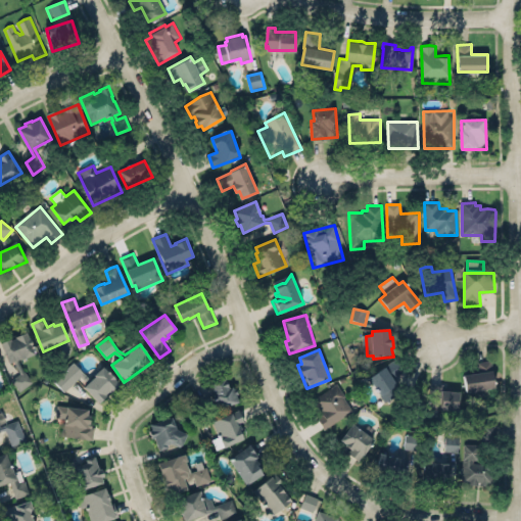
[(478,363),(491,361),(493,378),(495,387),(467,391),(464,375),(479,372),(478,363)]
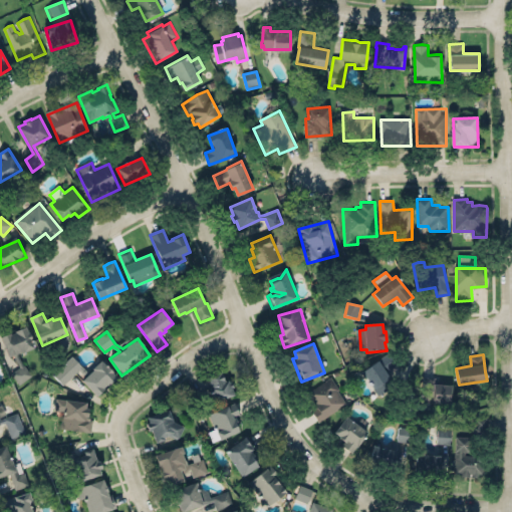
[(364,368),(377,397),(401,387),(388,358),(364,368)]
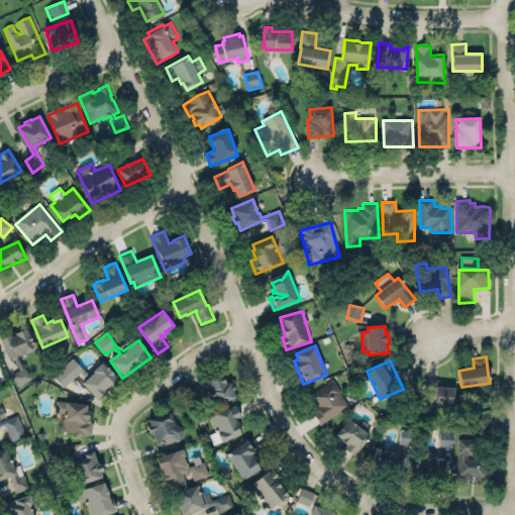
[(83,383),(98,400),(118,381),(103,364),(83,383)]
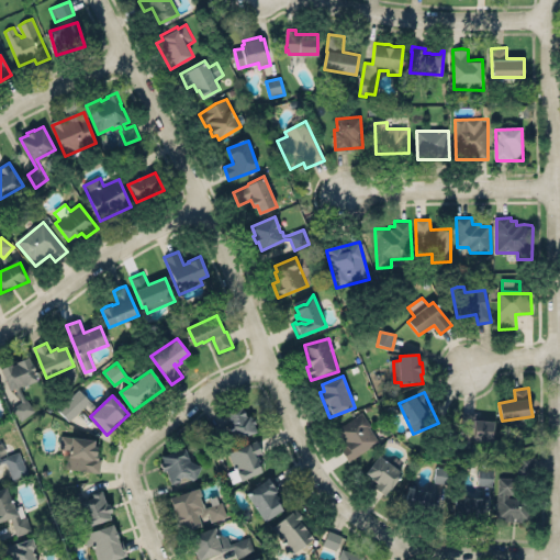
[(59,411),(70,422),(85,409),(74,396),(59,411)]
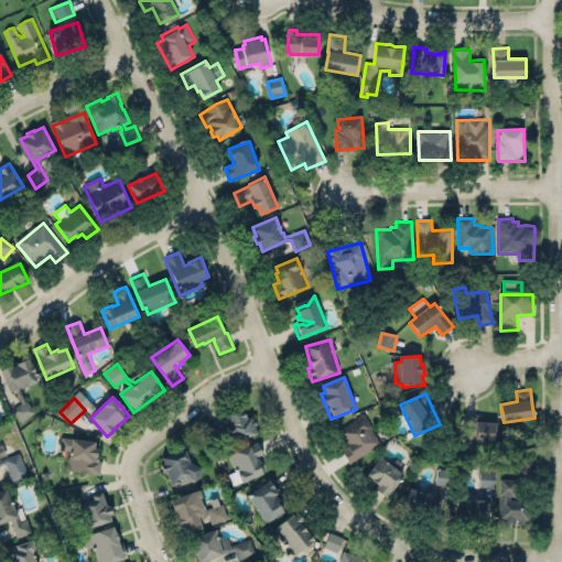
[(227,414),(237,442),(256,435),(246,408),(227,414)]
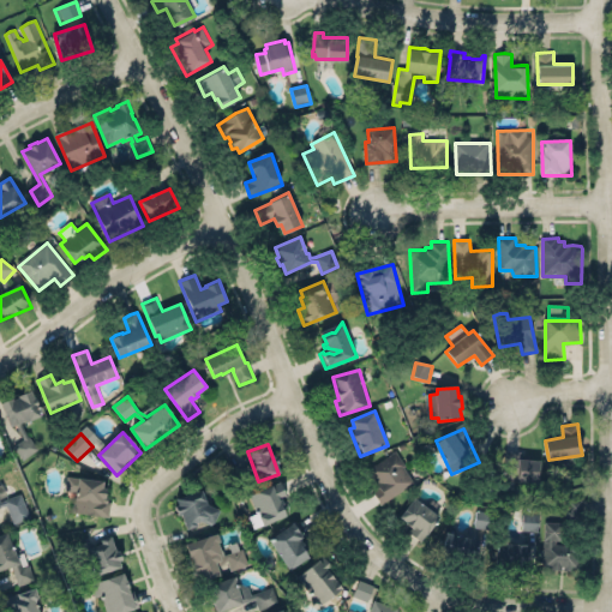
[(540,460),(539,481),(517,480),(517,477),(505,475),(507,453),(521,453),(521,459),(540,460)]
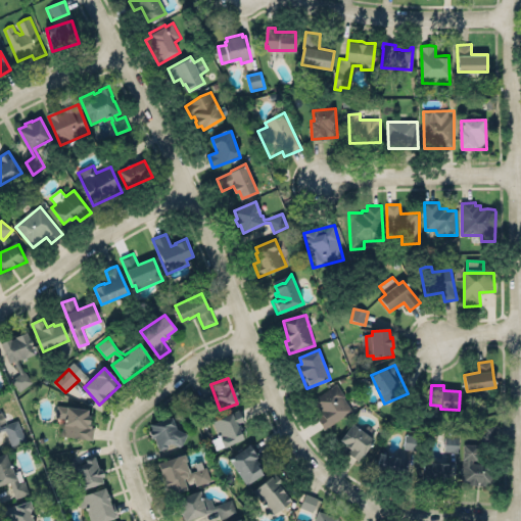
[(324,430),(353,414),(339,386),(313,399),(322,416),(318,418),(324,430)]
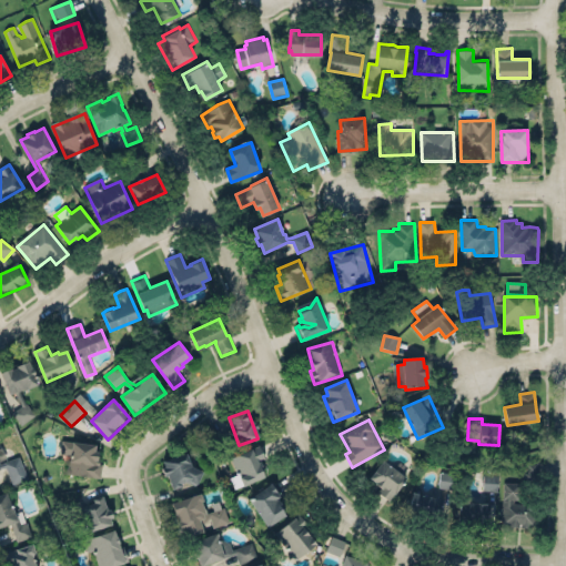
[(63,441),(72,442),(73,441),(95,444),(94,450),(99,450),(98,458),(100,458),(100,464),(103,465),(101,478),(68,474),(70,454),(61,454),(63,441)]
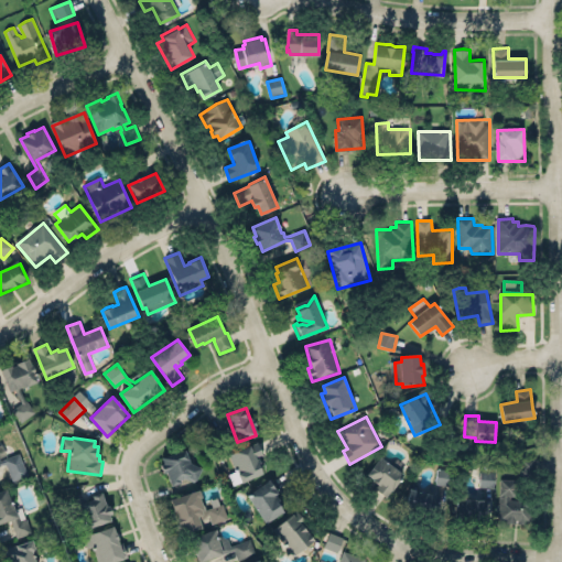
[(258,439),(227,453),(240,484),(265,473),(261,466),(263,465),(260,458),(266,456),(258,439)]
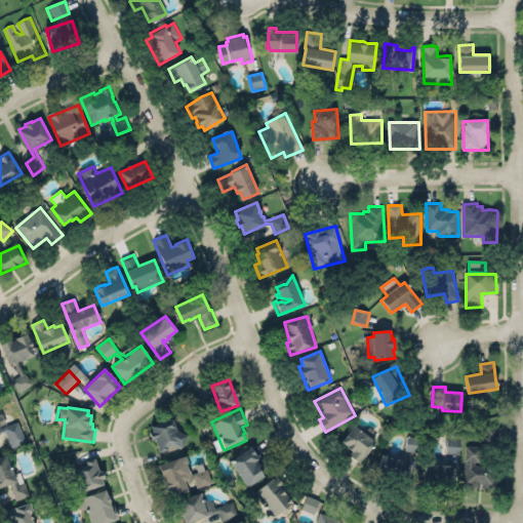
[(151,426),(172,417),(177,430),(188,435),(180,448),(171,444),(167,445),(168,448),(159,451),(155,439),(152,440),(149,432),(153,431),(151,426)]
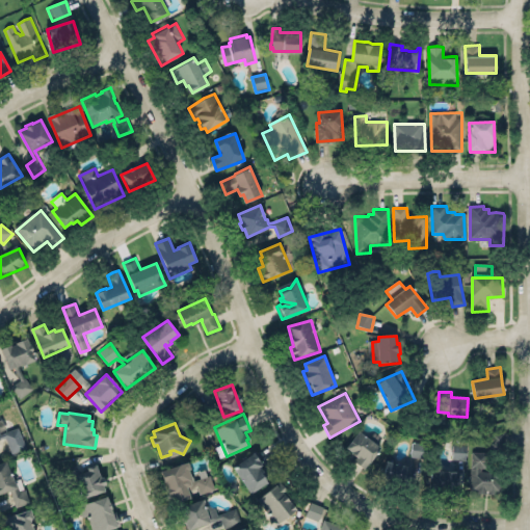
[(20,428),(0,435),(0,441),(6,439),(12,455),(27,450),(20,428)]
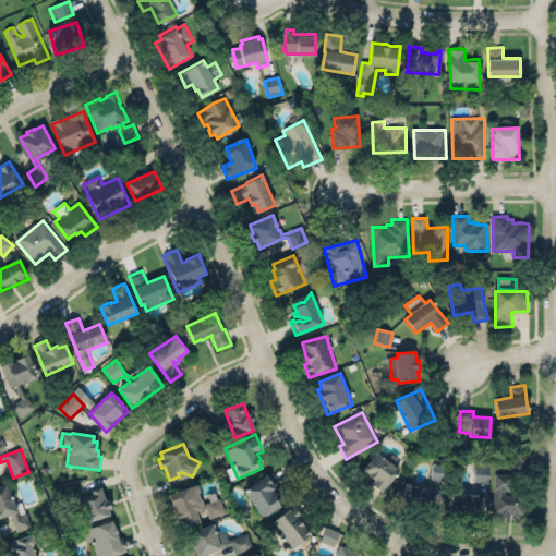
[(376,450),(400,469),(383,493),(372,484),(375,480),(362,470),(376,450)]
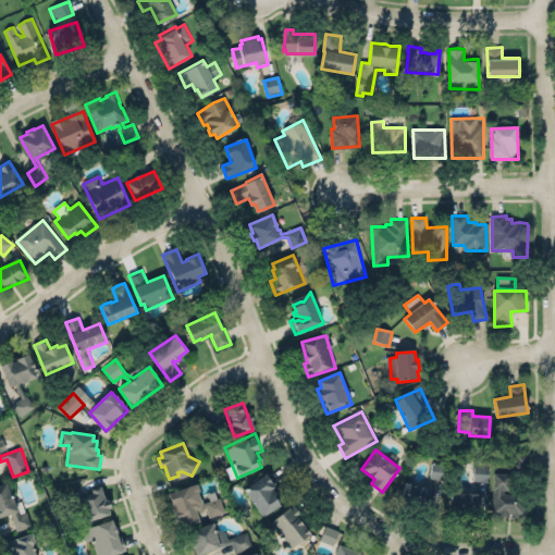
[(515,453),(515,470),(529,470),(529,453),(515,453)]
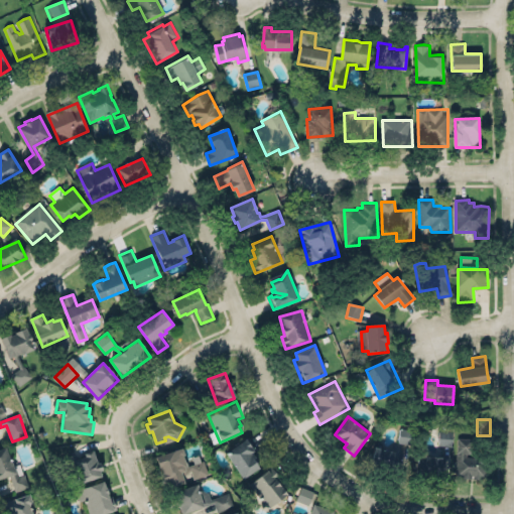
[(409,444),(410,430),(400,430),(399,443),(409,444)]
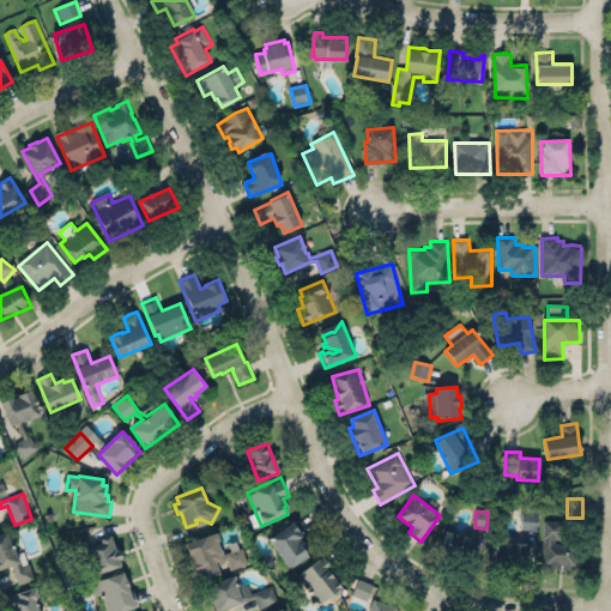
[(522,531),(538,531),(539,515),(524,515),(522,531)]
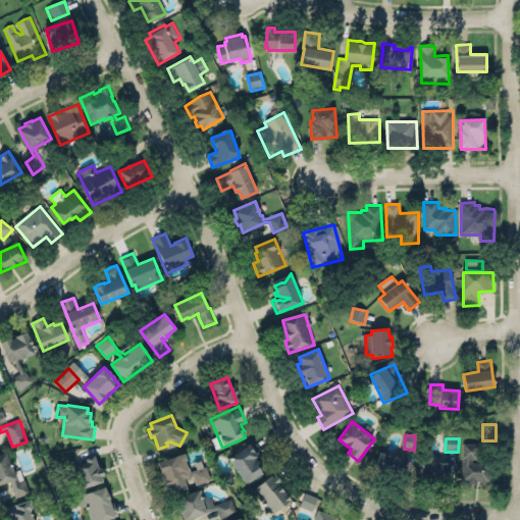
[(251,444),(259,456),(256,459),(259,464),(257,465),(263,474),(246,484),(230,459),(251,444)]
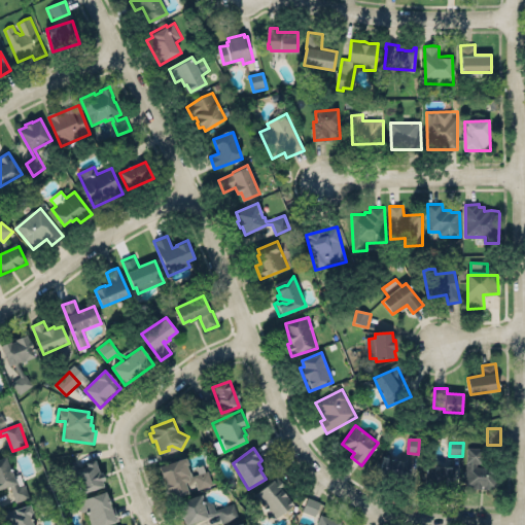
[(496,491),(497,468),(484,468),(485,449),(467,449),(465,489),(496,491)]
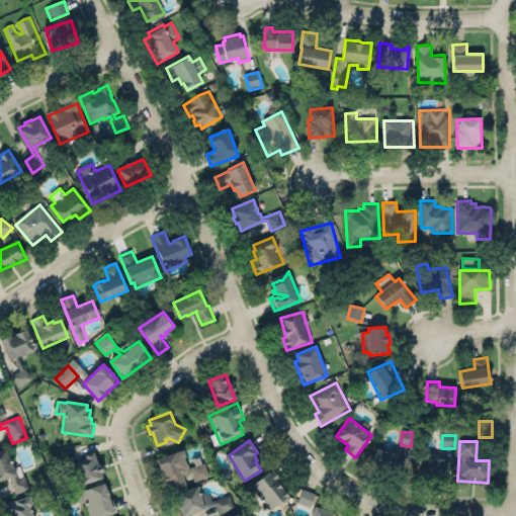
[(156,457),(183,448),(189,467),(196,465),(192,458),(199,456),(202,463),(205,462),(209,477),(195,481),(192,471),(184,479),(185,484),(167,490),(156,457)]
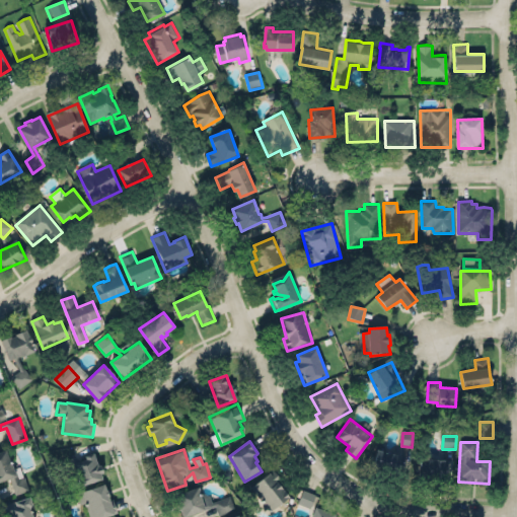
[(376,449),(404,455),(400,472),(373,465),(376,449)]
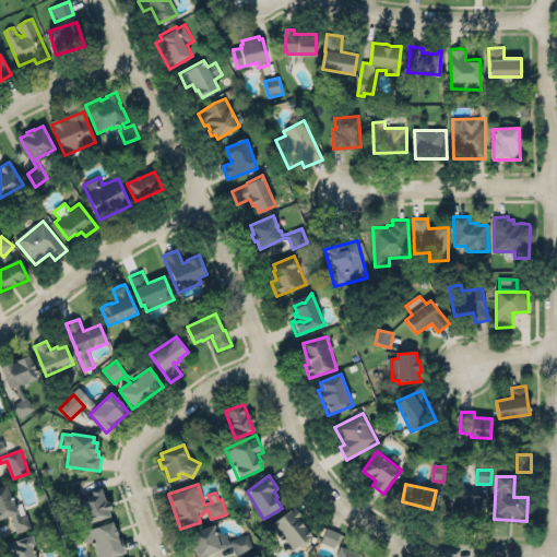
[(0,487),(0,520),(12,517),(18,534),(33,530),(27,516),(19,518),(9,485),(0,487)]
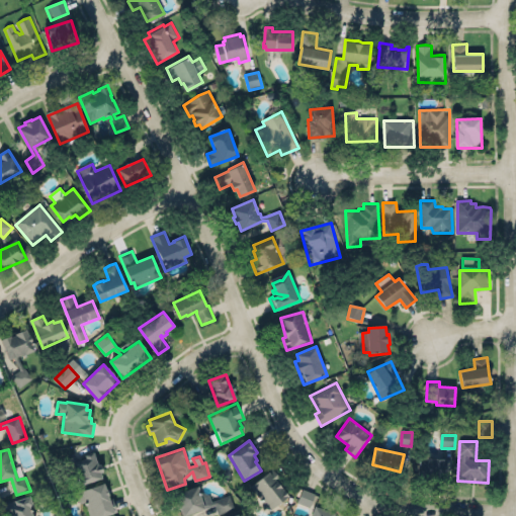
[(103,480),(96,454),(73,461),(81,486),(103,480)]
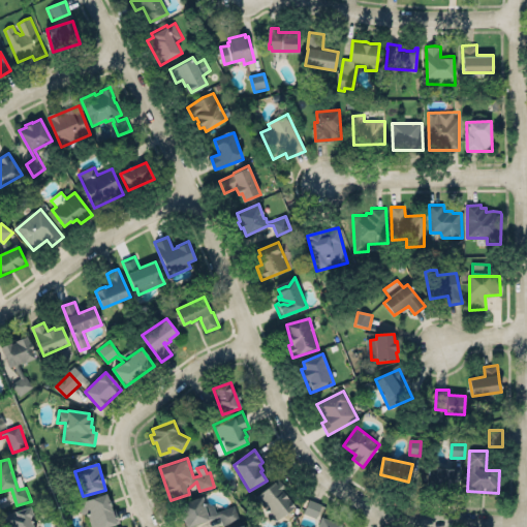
[(428,466),(427,485),(455,487),(457,468),(454,468),(452,467),(446,467),(446,468),(428,466)]
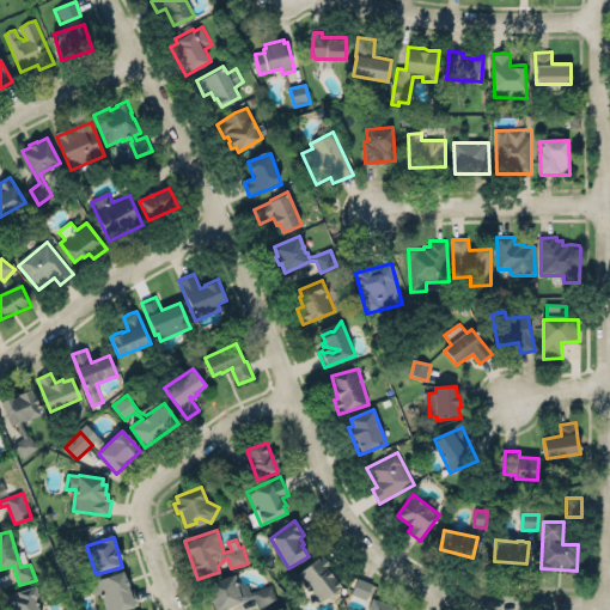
[(298,573),(317,604),(342,590),(323,559),(298,573)]
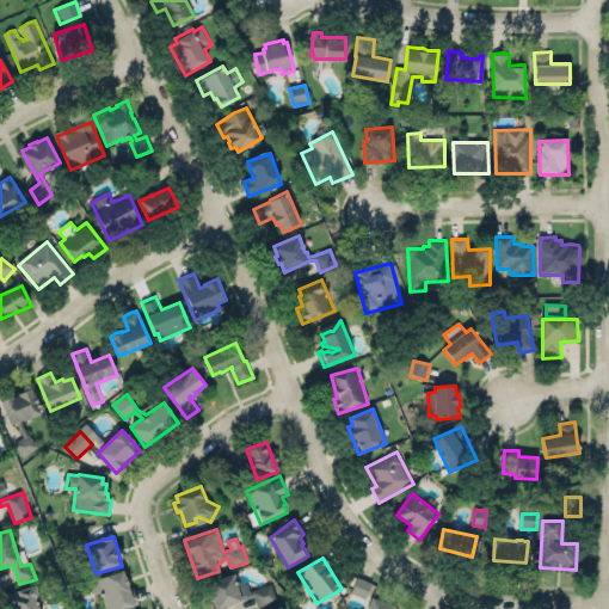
[(136,608),(127,572),(92,580),(96,596),(103,595),(106,608),(136,608)]
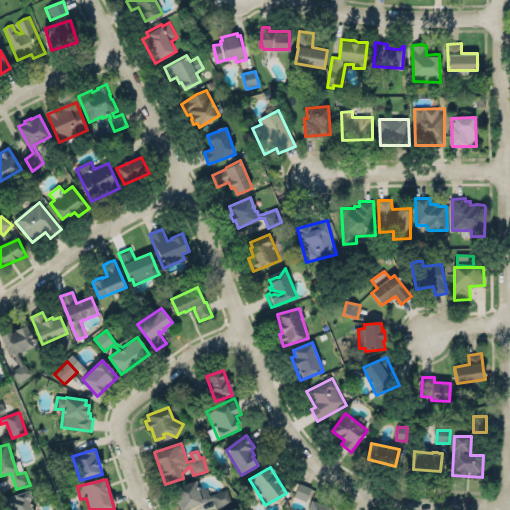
[(228,490),(210,497),(207,487),(198,490),(195,482),(173,489),(180,509),(187,509),(213,501),(216,509),(233,503),(228,490)]
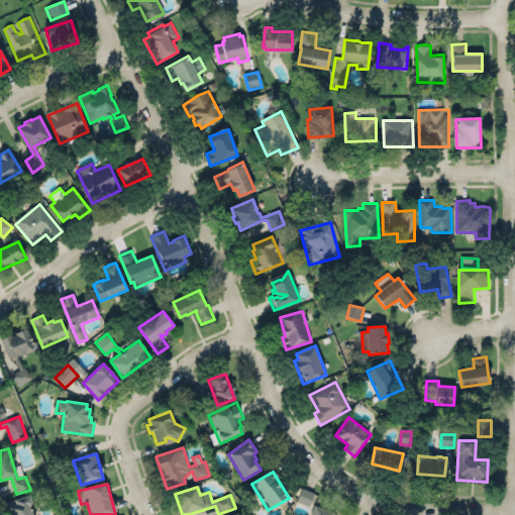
[(310,507),(314,494),(302,490),(298,503),(310,507)]
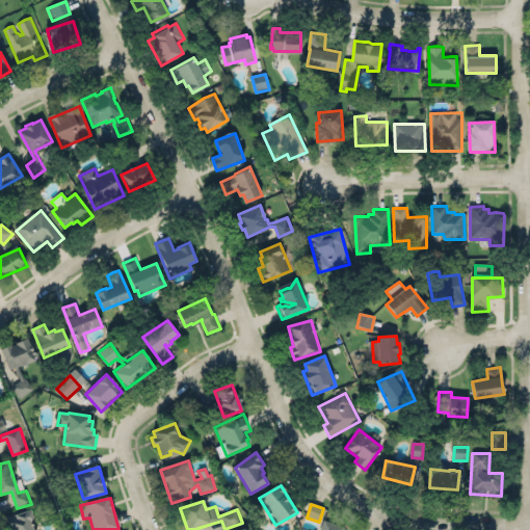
[(5,529),(1,518),(31,507),(35,519),(32,520),(35,528),(35,529),(5,529)]
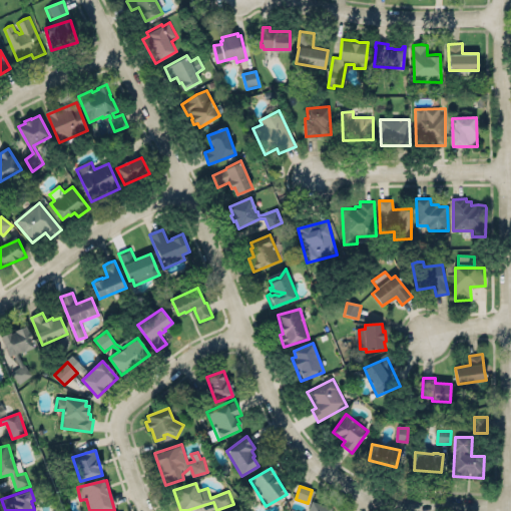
[(334,510),(313,502),(310,510),(293,510),(334,510)]
